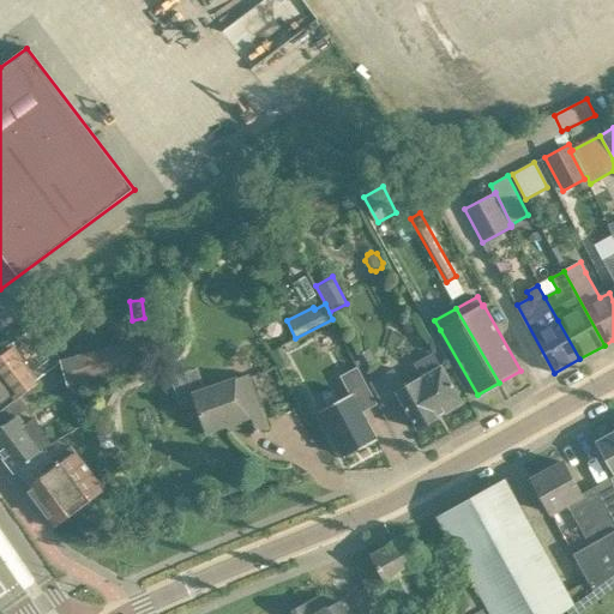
[(0,410),(11,403),(14,401),(19,397),(17,393),(60,361),(34,326),(0,350),(0,410)]
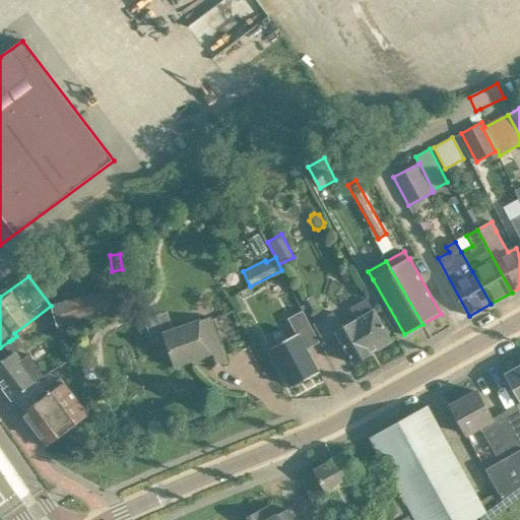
[(51,306),(57,326),(130,307),(124,284),(51,306)]
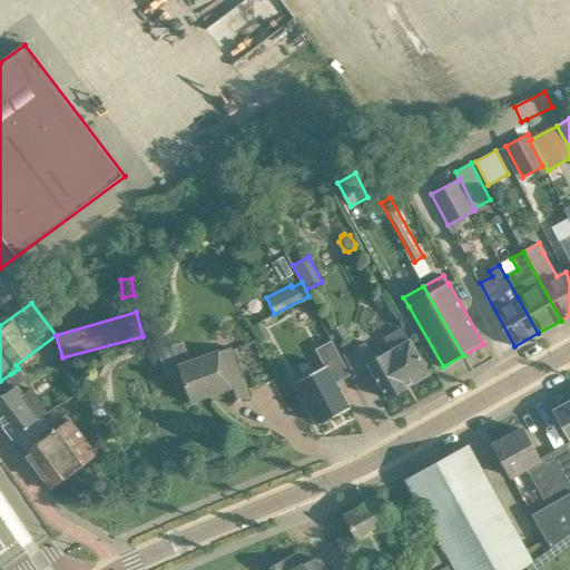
[(261,323),(254,327),(262,343),(268,338),(261,323)]
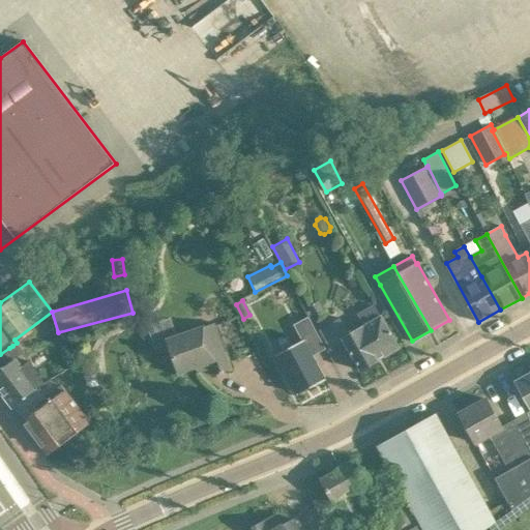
[(318,300),(306,307),(316,323),(327,316),(318,300)]
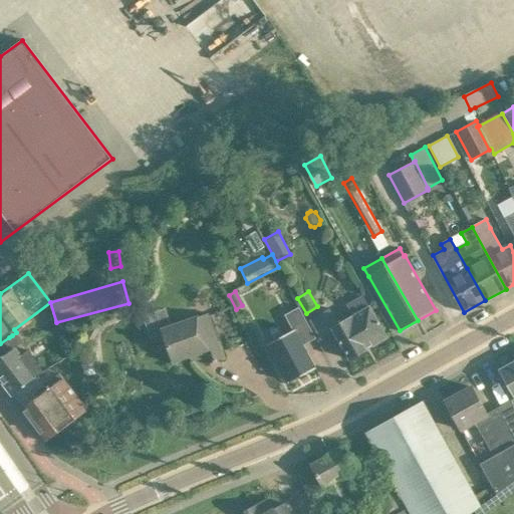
[(328,308),(326,310),(308,320),(320,340),(334,332),(349,359),(388,337),(368,305),(337,323),(328,308)]
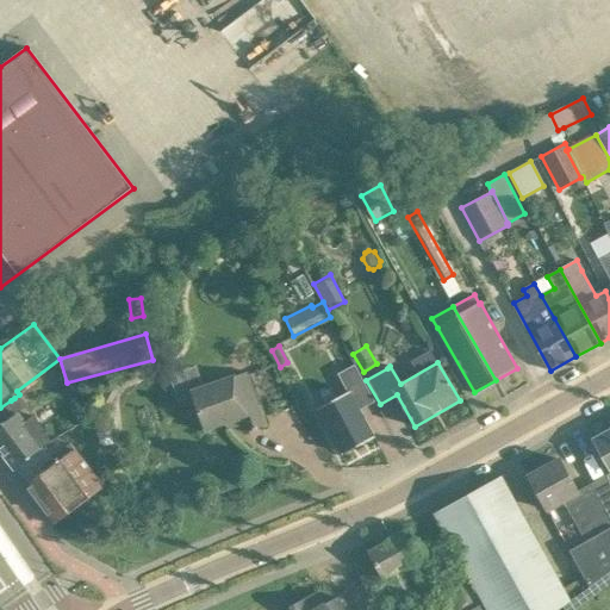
[(324,406),(321,408),(344,452),(348,449),(348,450),(358,446),(358,444),(361,442),(361,443),(371,439),(371,437),(373,435),(359,408),(372,400),(353,366),(340,373),(350,392),(338,398),(338,397),(324,405),(324,406)]
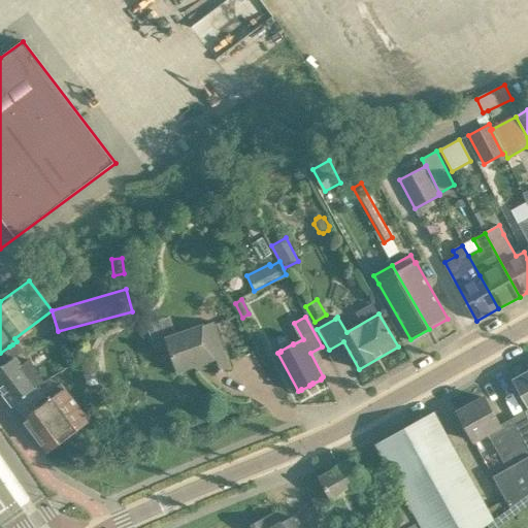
[(166,338),(170,353),(177,372),(207,361),(212,374),(230,368),(213,322),(166,338)]
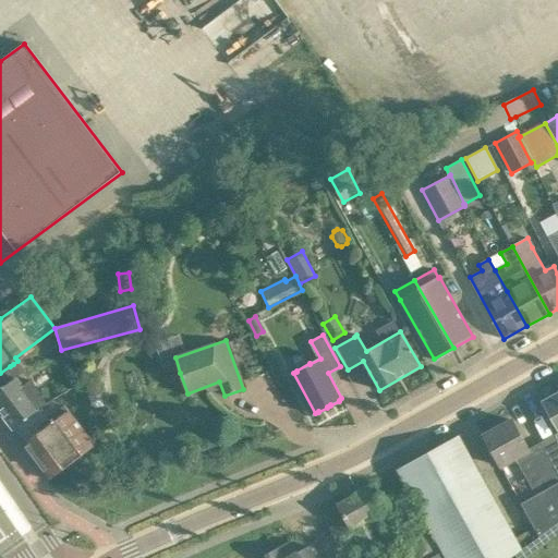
[(0,412),(12,428),(48,401),(32,379),(24,386),(12,371),(0,378),(0,412)]
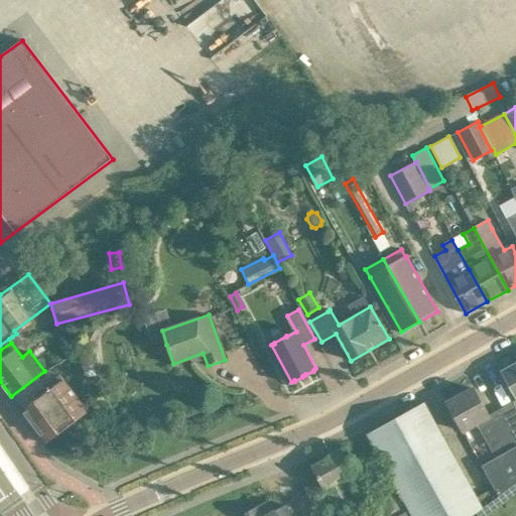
[(96,355),(81,358),(86,384),(101,382),(96,355)]
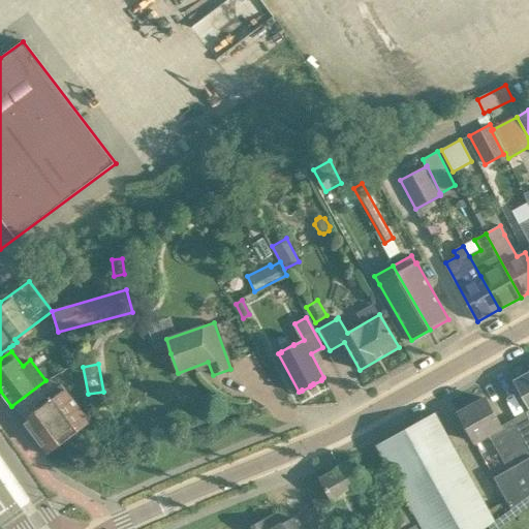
[(528,373),(516,381),(528,406),(528,373)]
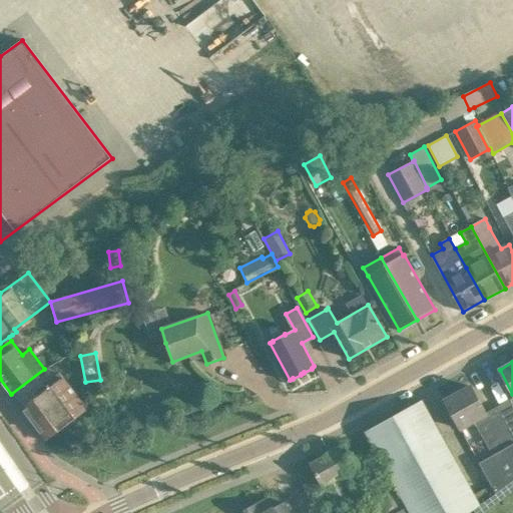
[(44,384),(37,375),(11,394),(46,440),(86,410),(59,373),(44,384)]
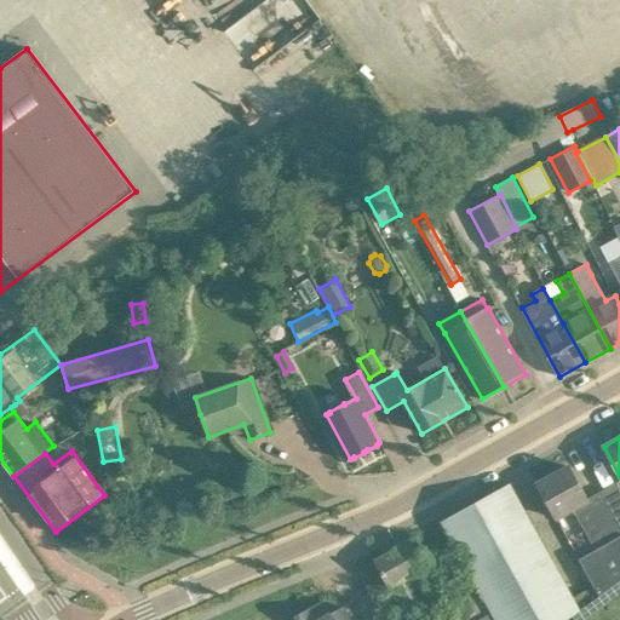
[(619,580),(619,579),(619,526),(601,491),(586,499),(569,466),(537,484),(556,518),(572,509),(581,526),(595,550),(579,560),(598,596),(619,580)]
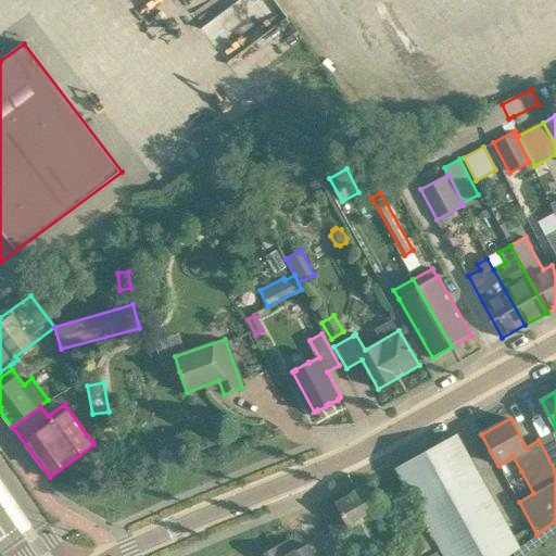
[(539,440),(555,471),(555,436),(554,432),(539,440)]
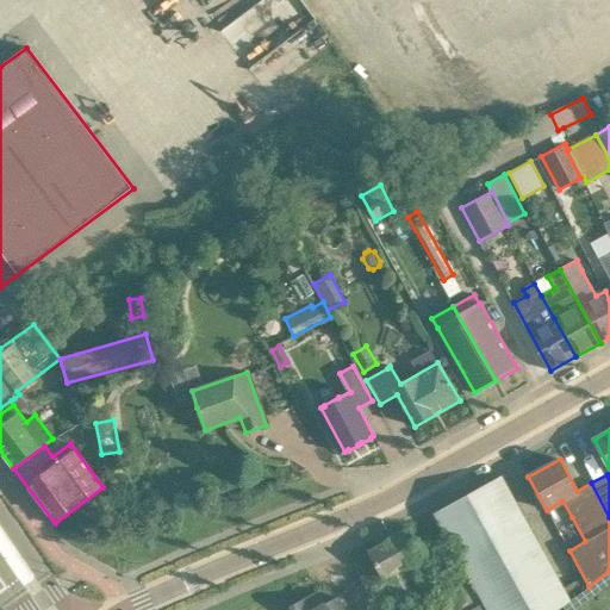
[(436,515),(474,585),(487,609),(556,609),(566,603),(570,601),(503,479),(436,515)]
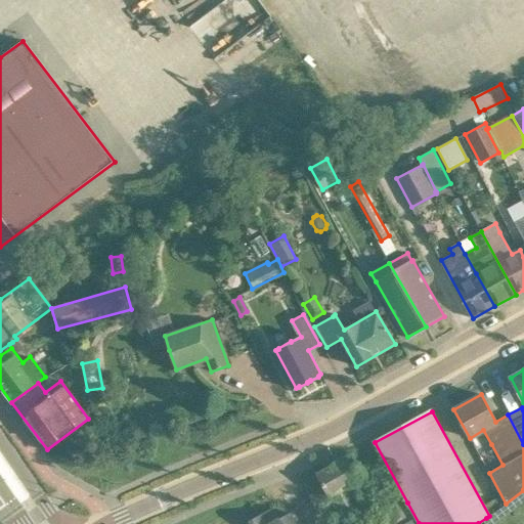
[(362,477),(352,460),(350,455),(317,474),(324,486),(309,495),(320,516),(332,510),(328,503),(332,499),(342,518),(364,505),(352,483),(362,477)]
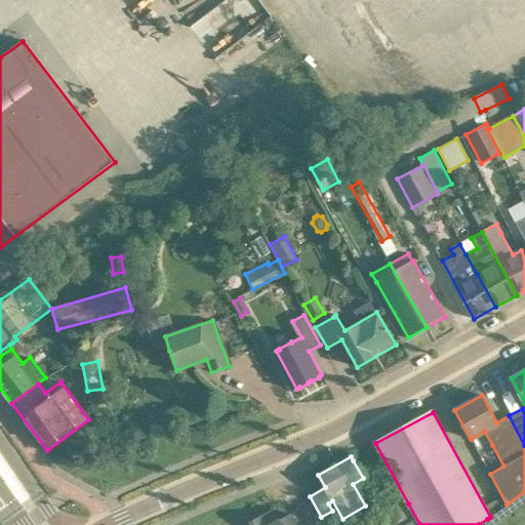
[(490,517),(487,519),(491,524),(524,500),(524,491),(507,505),(490,517)]
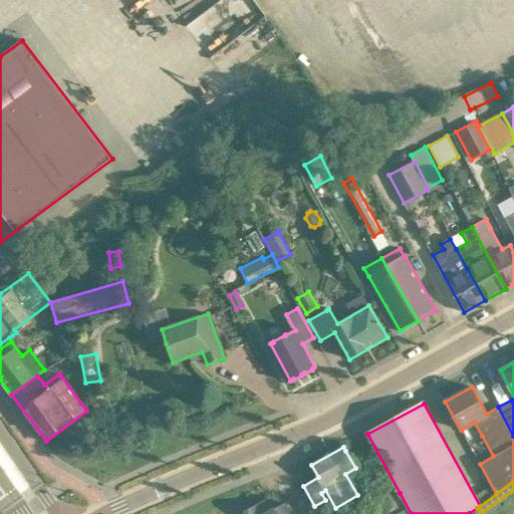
[(411,513),(400,493),(360,513),(411,513)]
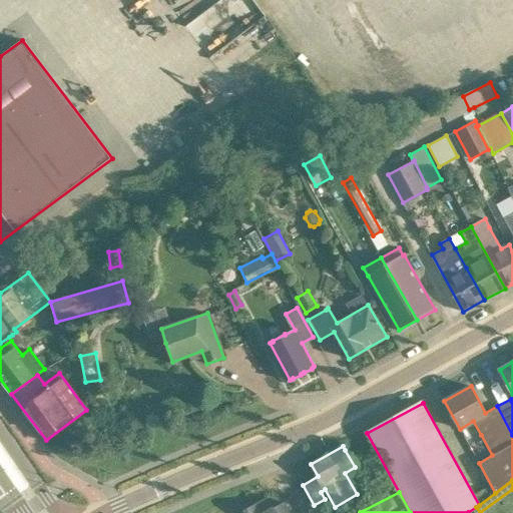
[(290,512),(285,502),(274,508),(268,497),(244,510),(245,512),(290,512)]
